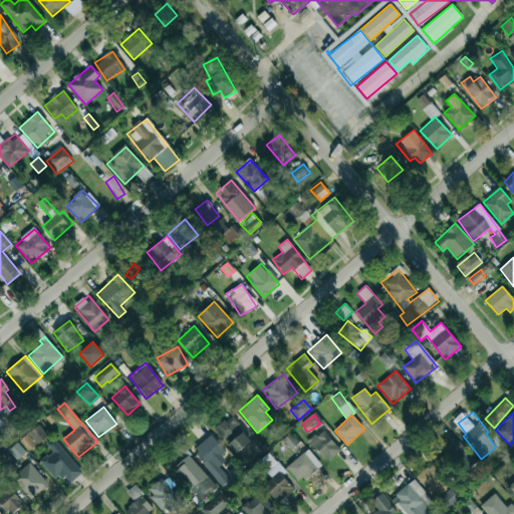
[(228,417),(214,432),(237,454),(251,438),(228,417)]
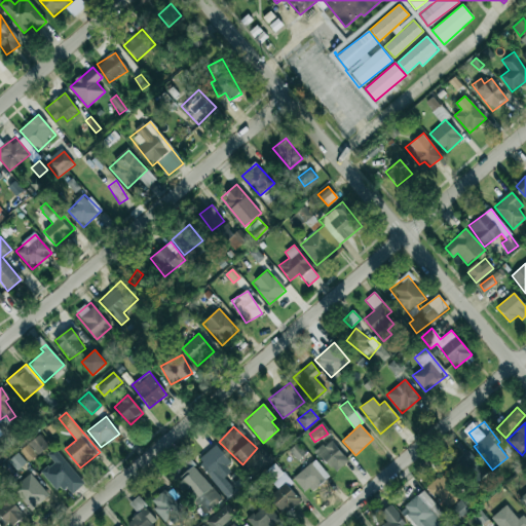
[(29,462),(48,446),(39,435),(20,450),(29,462)]
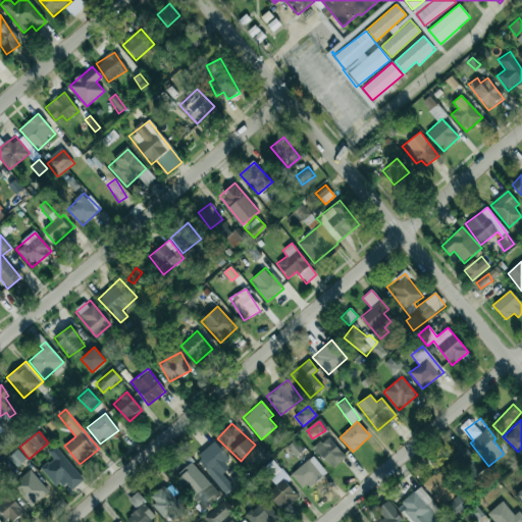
[(313,449),(332,469),(346,457),(327,436),(313,449)]
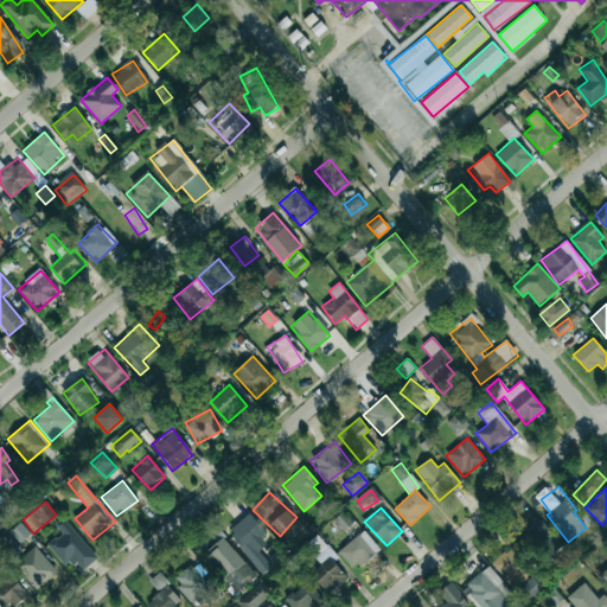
[(333,519),(344,531),(353,523),(343,511),(333,519)]
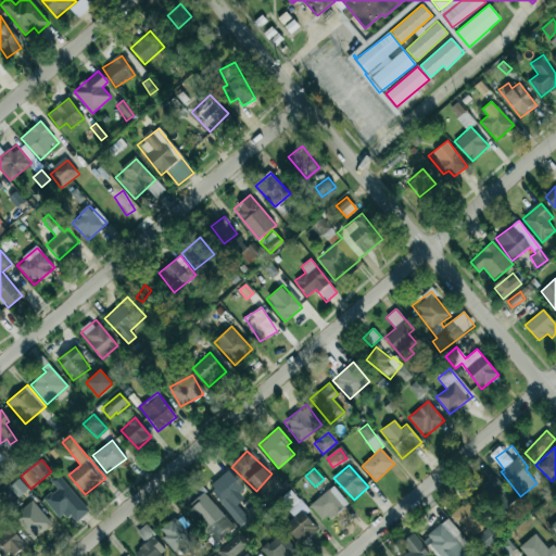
[(207,487),(240,526),(249,519),(234,501),(245,491),(228,470),(207,487)]
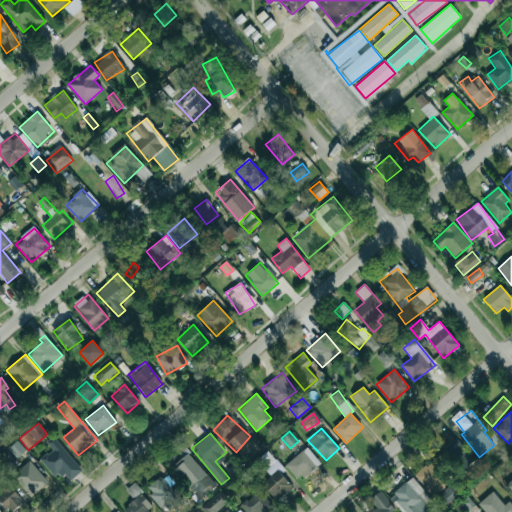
[(235,453),(244,463),(264,446),(255,435),(235,453)]
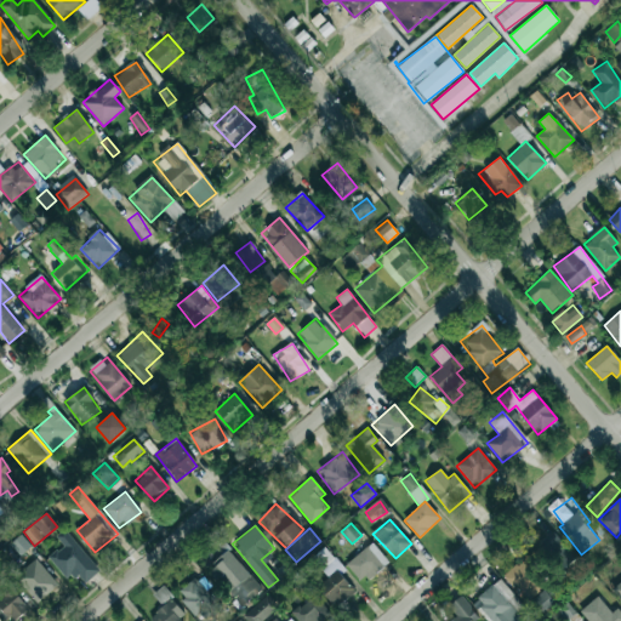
[(49,559),(68,580),(77,573),(85,584),(100,570),(64,531),(57,539),(63,545),(49,559)]
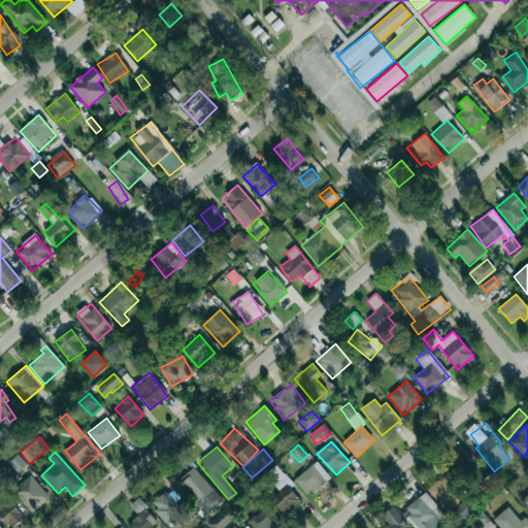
[(452,468),(461,477),(467,472),(477,485),(489,474),(469,452),(452,468)]
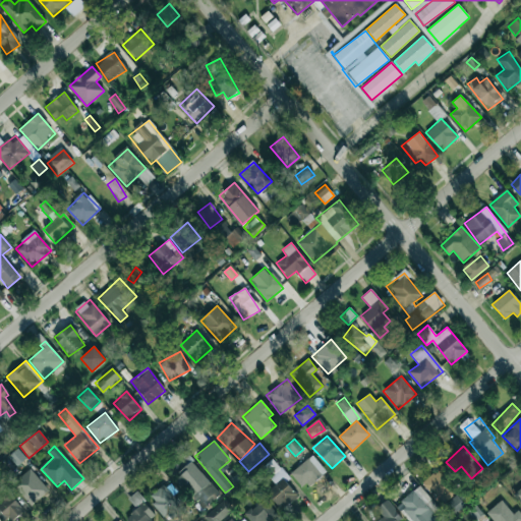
[(26,458),(16,449),(7,457),(16,467),(26,458)]
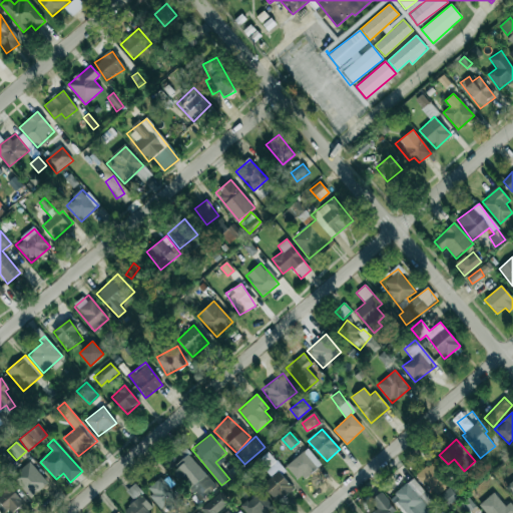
[(175,451),(183,460),(171,470),(197,502),(215,487),(182,446),(175,451)]
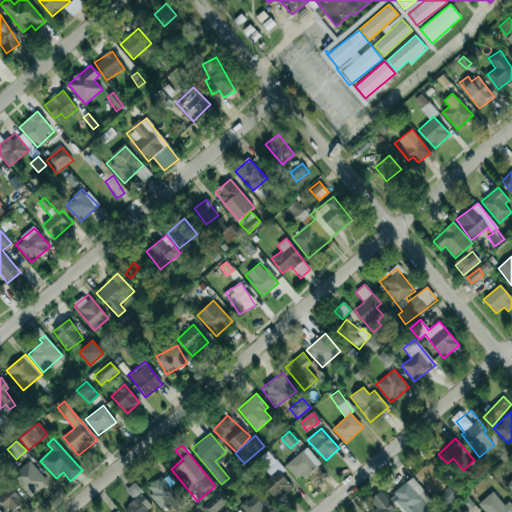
[(320,462),(306,447),(285,466),(299,481),(320,462)]
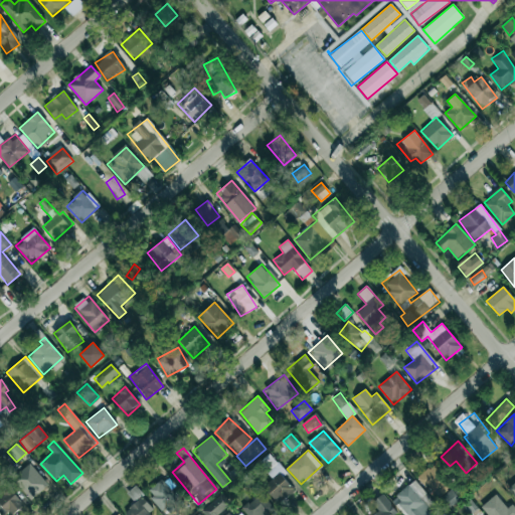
[(294,490),(282,476),(285,474),(270,455),(260,463),(273,479),(263,487),(278,504),(294,490)]
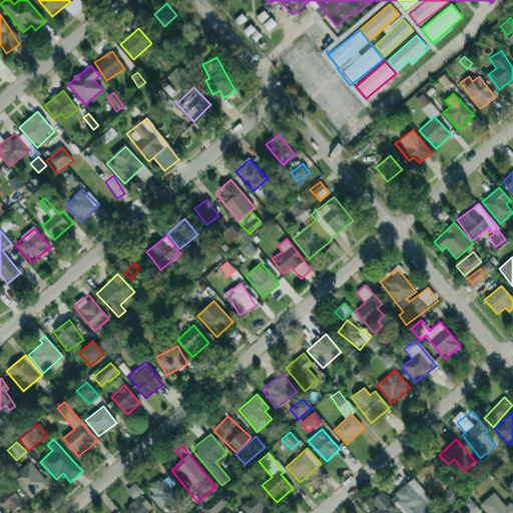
[(417,475),(435,496),(450,483),(432,462),(417,475)]
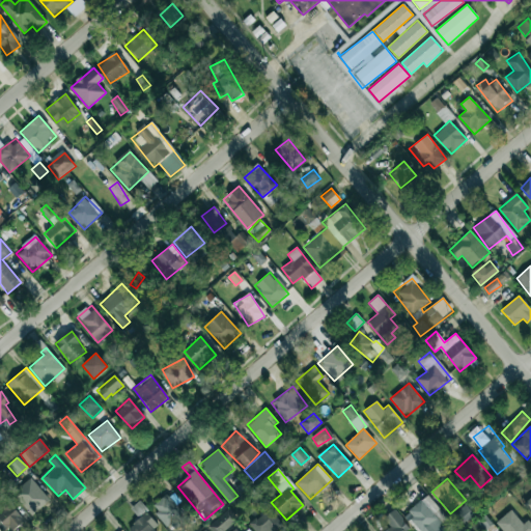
[(48,500),(36,486),(19,500),(29,513),(48,500)]
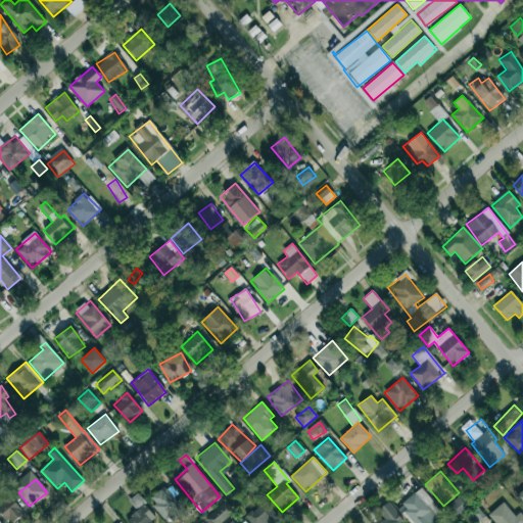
[(173,495),(177,491),(168,482),(148,501),(170,522),(174,522),(187,511),(173,495)]
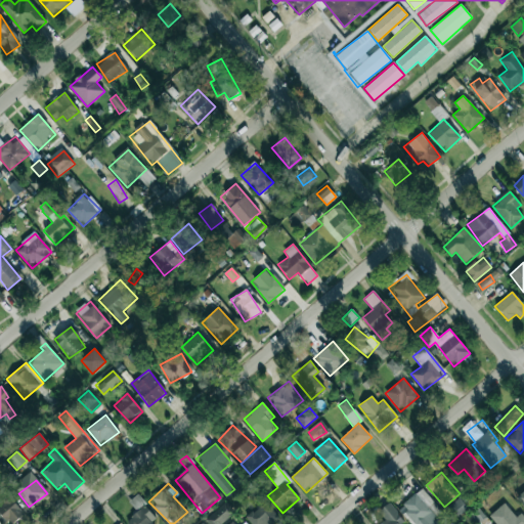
[(398,509),(411,523),(451,523),(422,489),(398,509)]
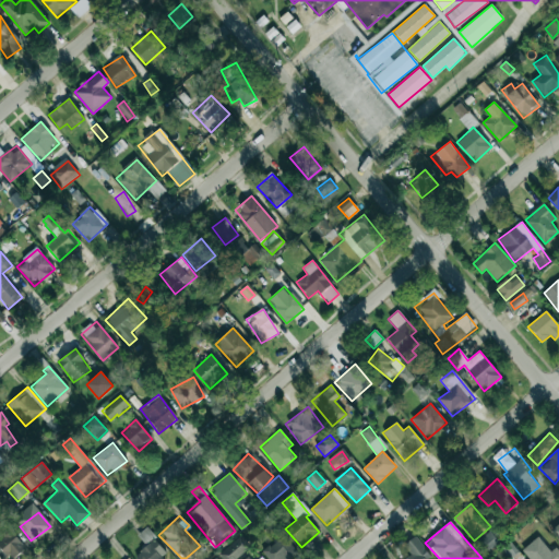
[(0,535),(0,539),(3,544),(0,547),(11,558),(13,558),(25,547),(8,528),(0,535)]
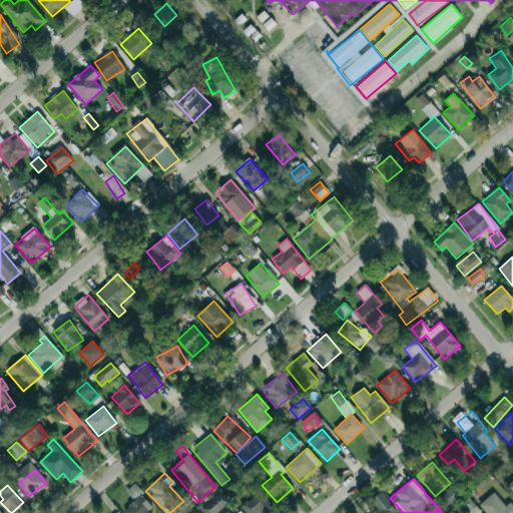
[(154,512),(133,485),(126,491),(134,502),(123,511),(125,512),(154,512)]
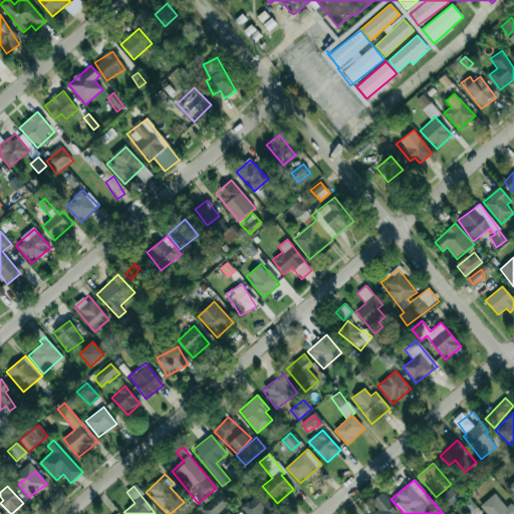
[(446,510),(459,499),(450,488),(437,499),(446,510)]
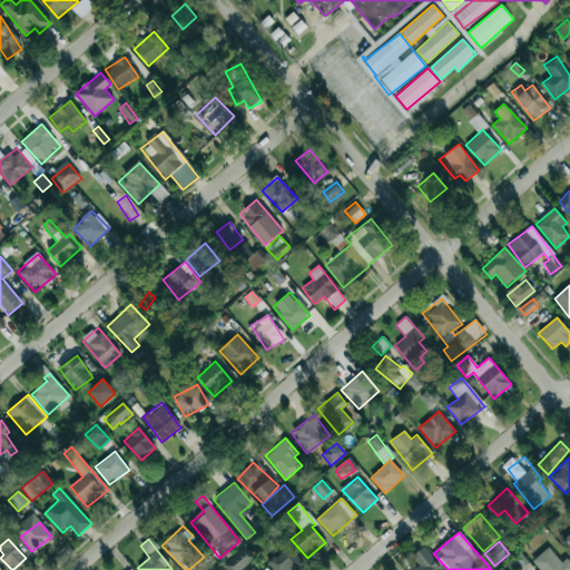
[(223,566),(226,569),(241,569),(255,557),(245,546),(223,566)]
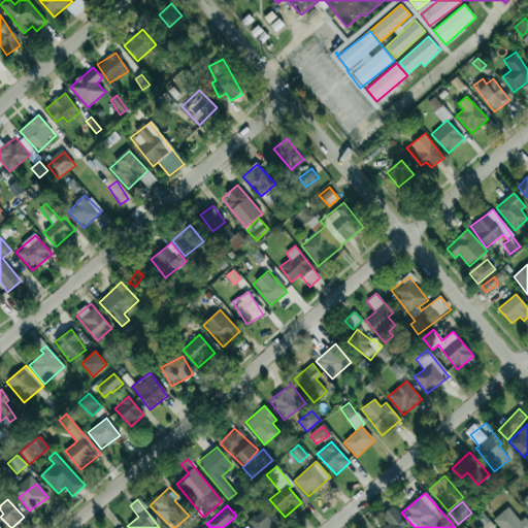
[(248,523),(253,527),(270,527),(279,520),(266,505),(248,523)]
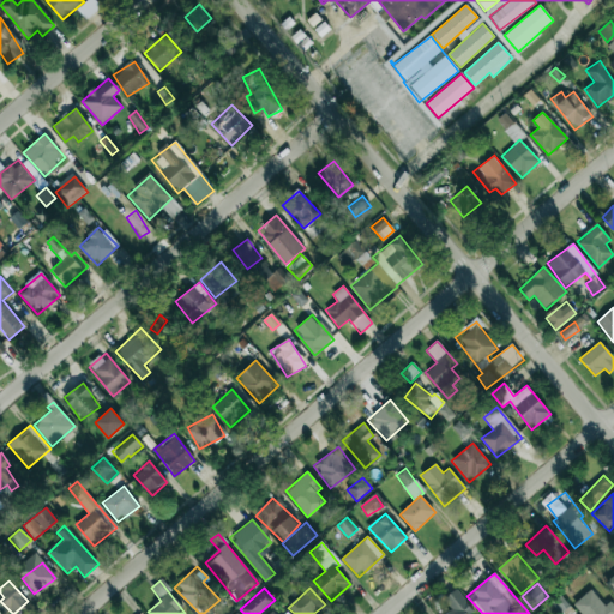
[(469,613),(474,611),(456,589),(444,600),(451,609),(445,613),(469,613)]
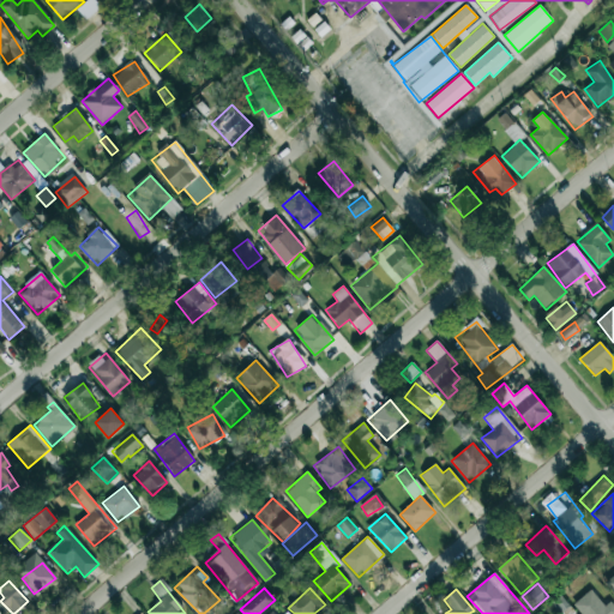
[(575,602),(582,613),(613,613),(613,605),(612,601),(603,606),(591,590),(575,602)]
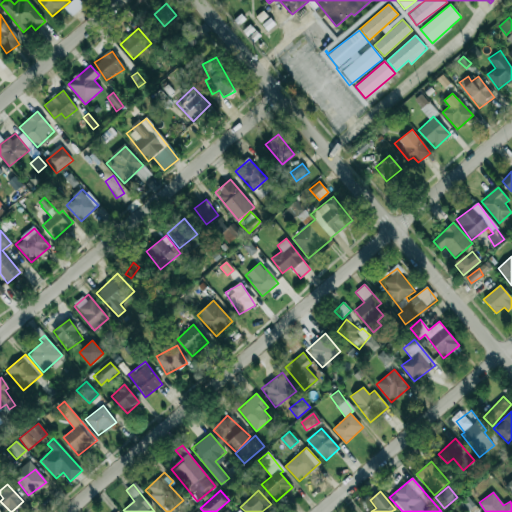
[(481,511),(467,497),(460,503),(468,511),(481,511)]
